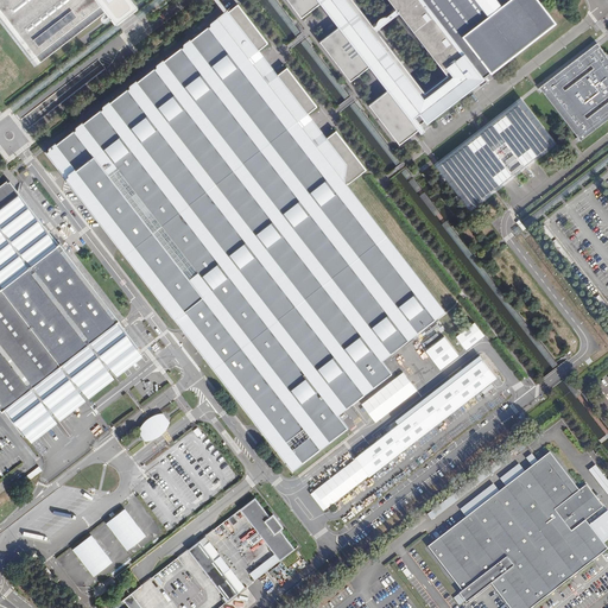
[(0,0),(0,21),(35,68),(101,17),(111,30),(115,26),(116,27),(138,12),(128,0),(0,0)]
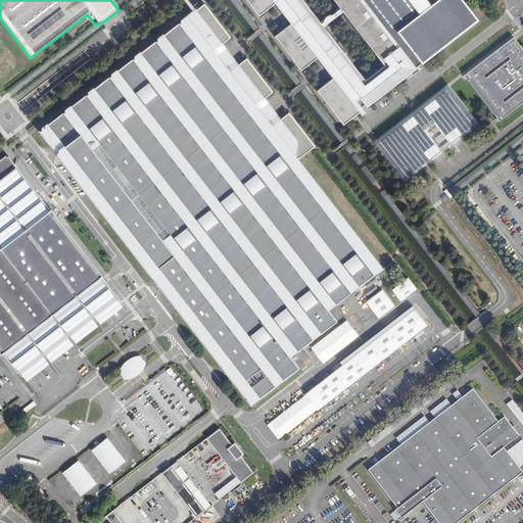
[(237,0),(231,0),(255,31),(259,28),(237,0)]
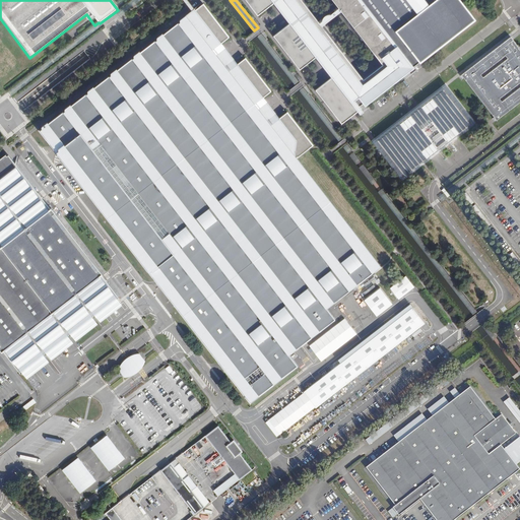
[(317,89),(342,123),(476,17),(462,0),(245,0),(259,17),(278,2),(291,19),(272,35),(300,69),(319,56),(333,76),(317,89)]
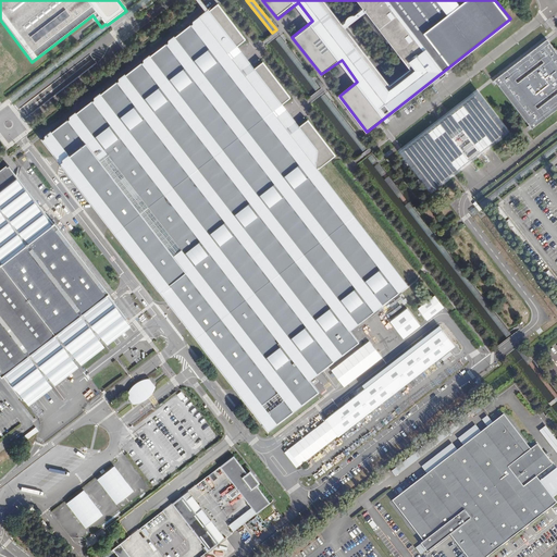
[(246,38),(219,3),(210,10),(209,8),(193,20),(193,23),(175,36),(174,34),(168,38),(169,41),(151,56),(149,53),(144,61),(126,74),(125,72),(119,77),(119,81),(101,94),(100,91),(95,96),(95,99),(77,112),(75,110),(69,115),(70,119),(52,132),(51,130),(45,134),(46,137),(44,138),(44,137),(41,138),(45,144),(46,143),(52,151),(53,150),(250,405),(249,406),(268,431),(320,390),(311,379),(359,342),(349,331),(407,285),(318,170),(335,156),(308,120),(298,127),(281,104),(289,97),(262,62),(254,70),(235,46),(246,38)]
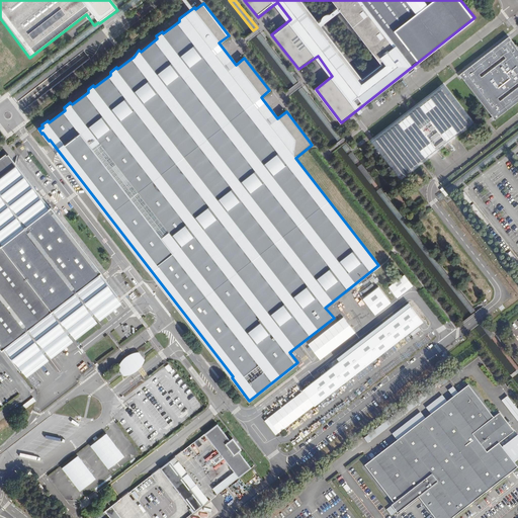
[(260,32),(256,35),(295,85),(298,82),(260,32)]
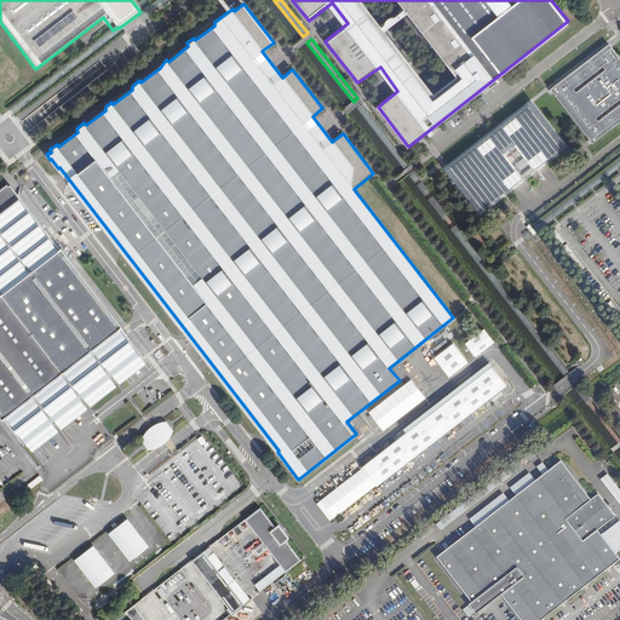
[(591,143),(619,122),(619,52),(613,42),(551,85),(591,143)]
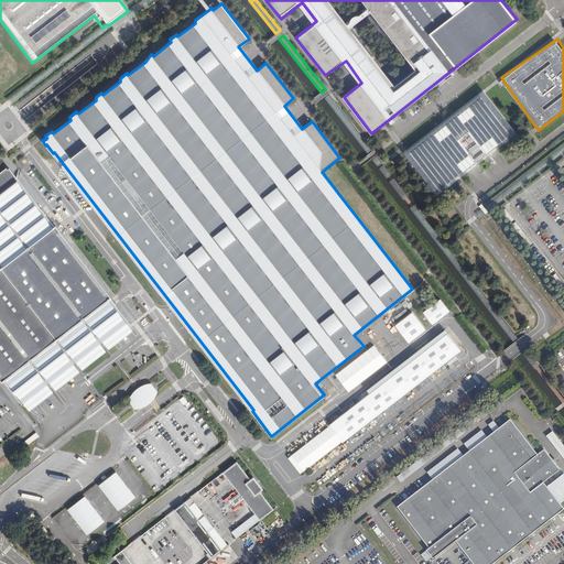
[(484,90),(401,155),(431,194),(514,130),(484,90)]
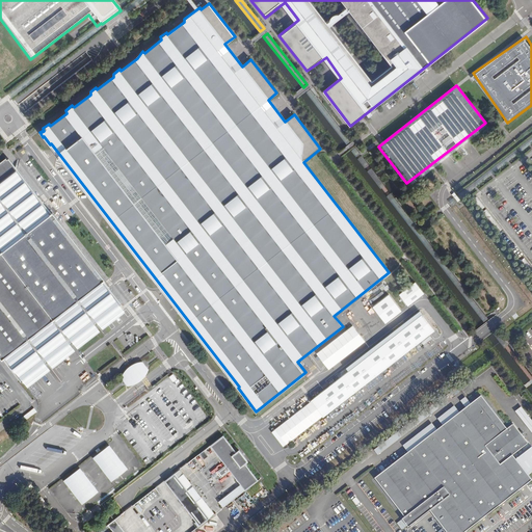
[(311,89),(307,91),(349,147),(352,143),(311,89)]
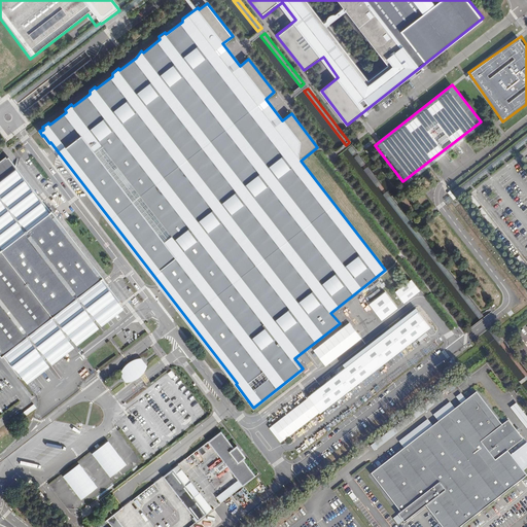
[(364,162),(358,153),(354,156),(361,165),(364,162)]
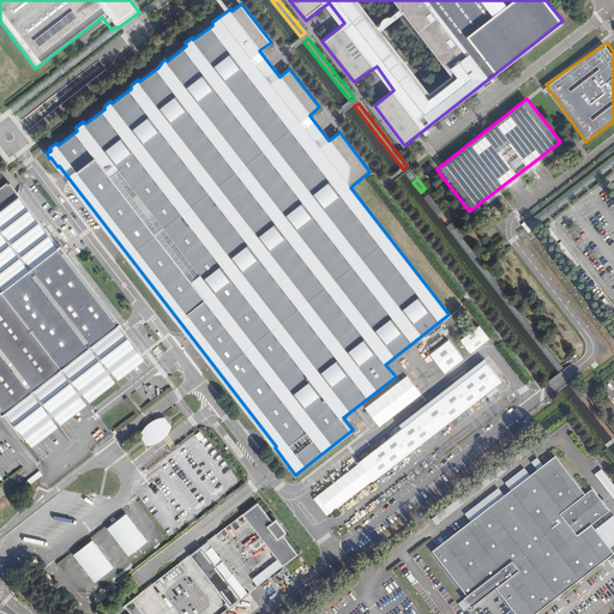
[(13,187),(10,187),(7,184),(5,182),(0,186),(0,411),(1,414),(2,413),(23,439),(25,438),(50,417),(54,415),(79,395),(83,392),(108,373),(112,371),(137,350),(139,349),(119,323),(120,321),(61,245),(59,246),(13,187)]
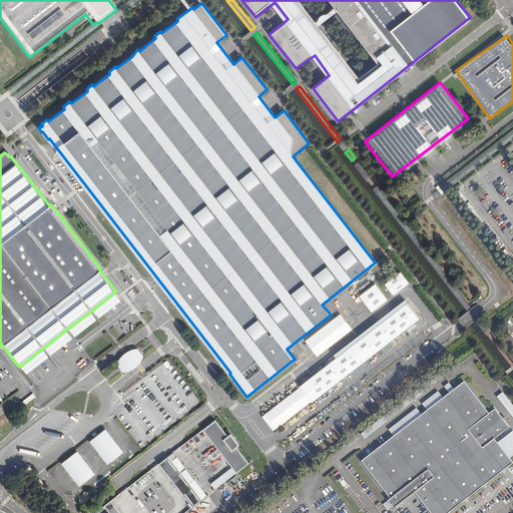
[(371,178),(358,161),(354,163),(367,180),(371,178)]
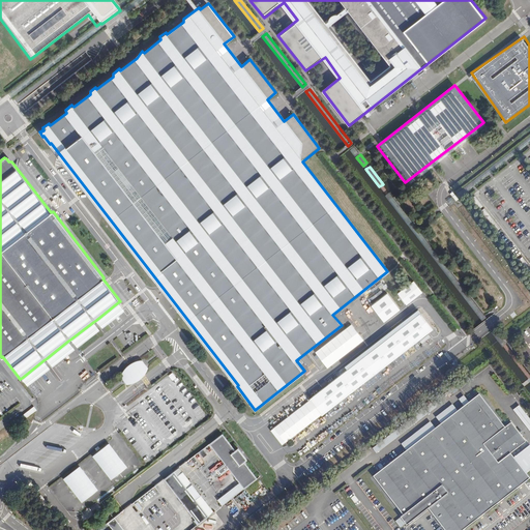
[(475,194),(470,197),(481,211),(486,207),(475,194)]
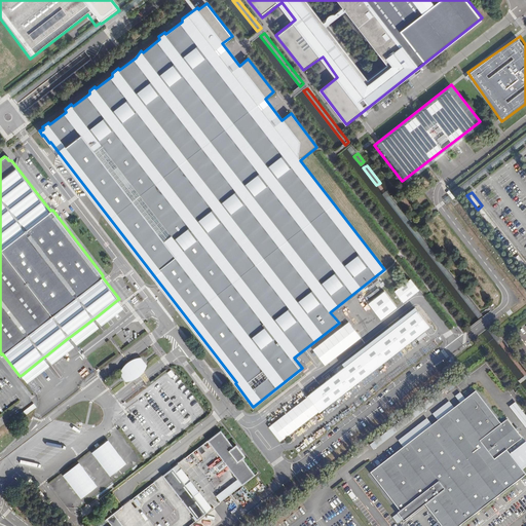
[(482,205),(478,210),(485,219),(489,216),(482,205)]
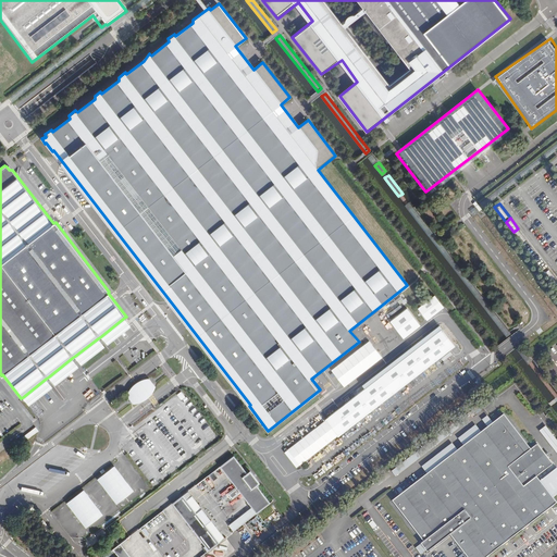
[(420,308),(430,321),(446,307),(436,295),(420,308)]
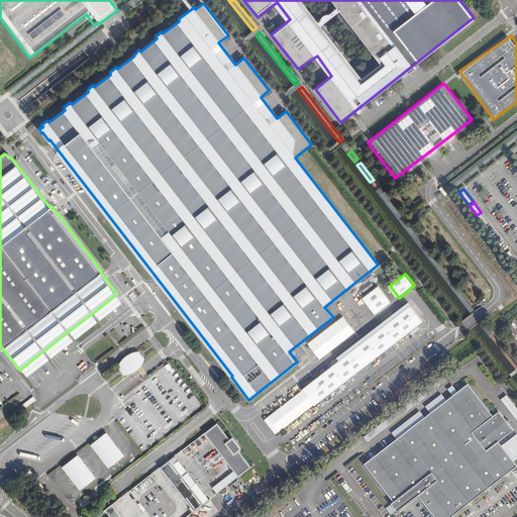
[(380,285),(364,297),(376,315),(393,302),(380,285)]
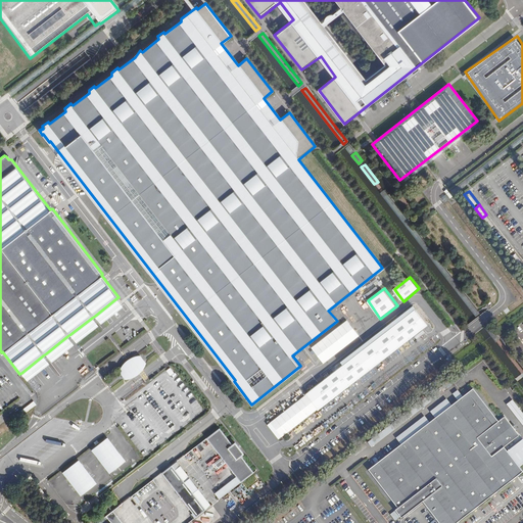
[(123,306),(116,298),(95,316),(101,323),(123,306)]
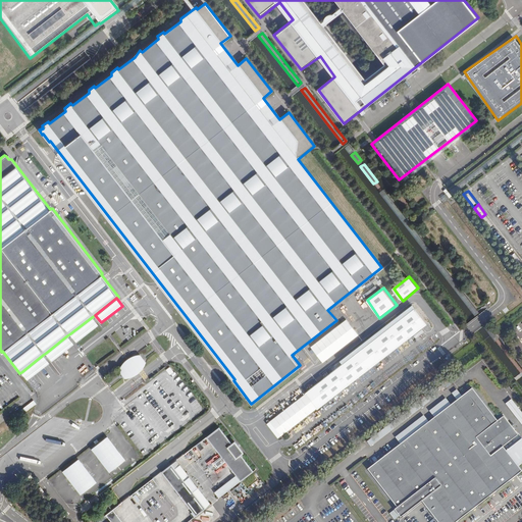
[(98,324),(92,317),(70,333),(75,341),(98,324)]
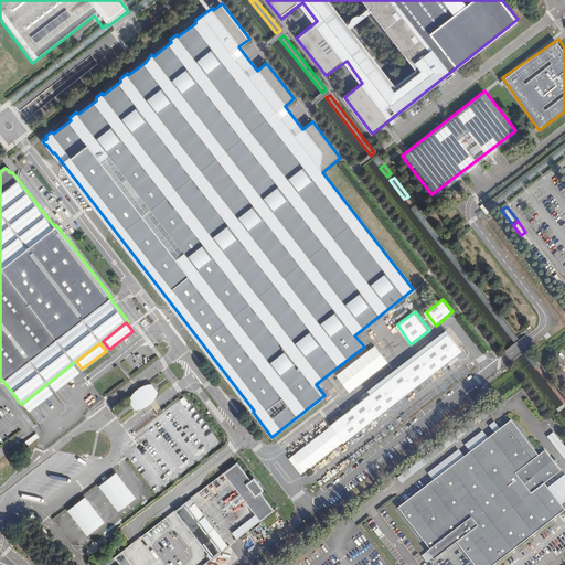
[(529,352),(524,355),(537,373),(542,370),(529,352)]
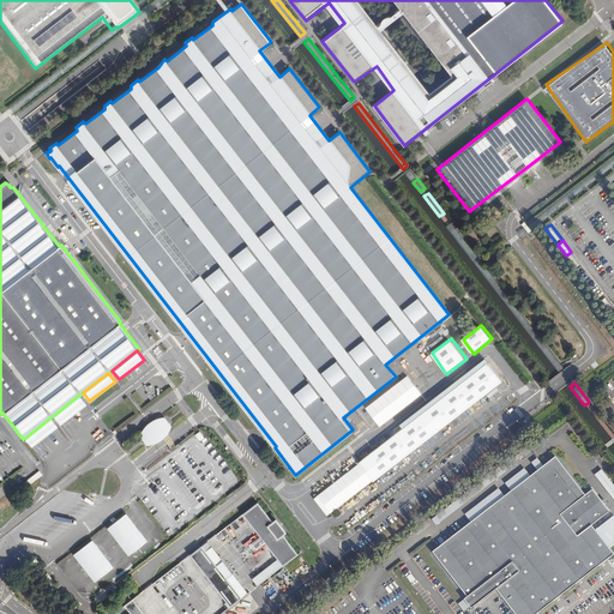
[(85,403),(79,395),(54,415),(60,422),(85,403)]
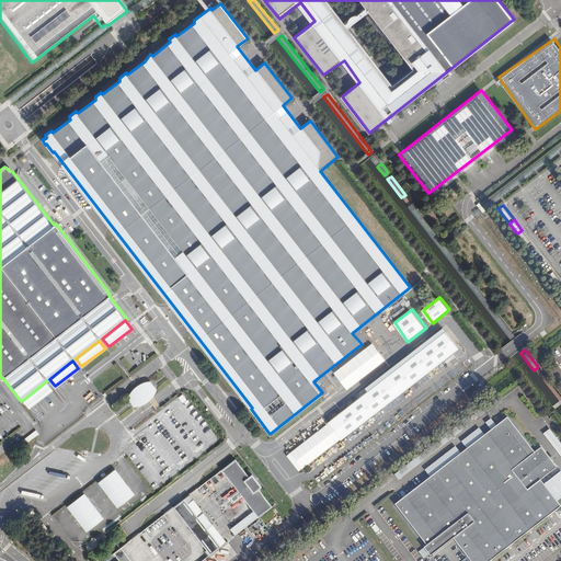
[(52,389),(46,381),(23,400),(29,407),(52,389)]
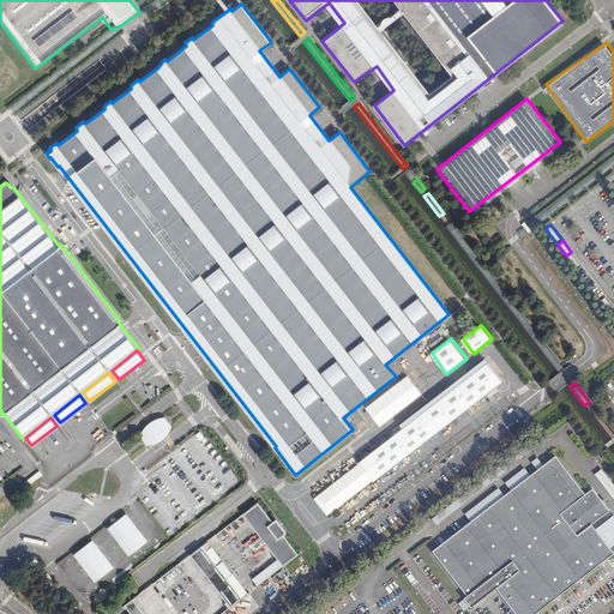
[(167,426),(163,421),(161,422),(156,423),(151,427),(146,431),(143,435),(143,437),(146,441),(149,441),(154,440),(158,437),(161,434),(164,431),(167,426)]
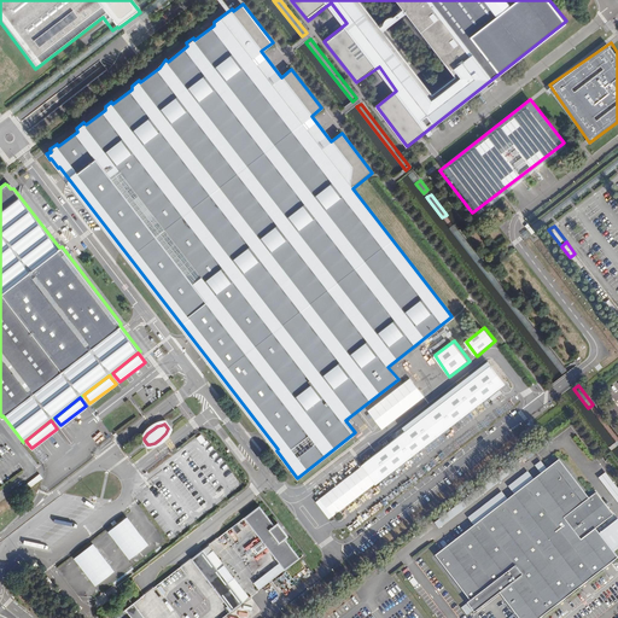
[(466,606),(472,613),(499,594),(516,617),(543,617),(617,560),(596,532),(613,519),(595,496),(589,501),(559,462),(435,558),(468,602),(466,606)]
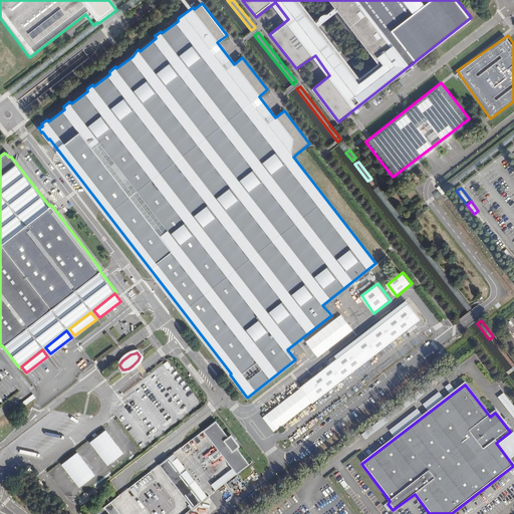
[(227,437),(215,422),(203,432),(236,474),(249,464),(236,448),(239,446),(231,435),(227,437)]
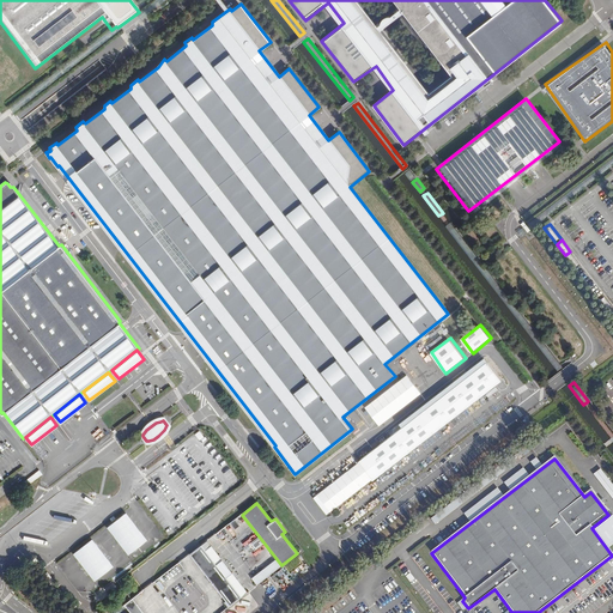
[(146,540),(126,514),(107,528),(128,554),(146,540)]
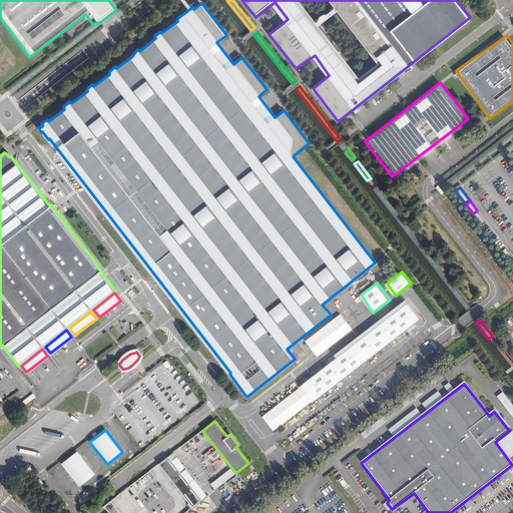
[(180,472),(168,456),(159,463),(192,506),(201,499),(189,484),(195,480),(186,468),(180,472)]
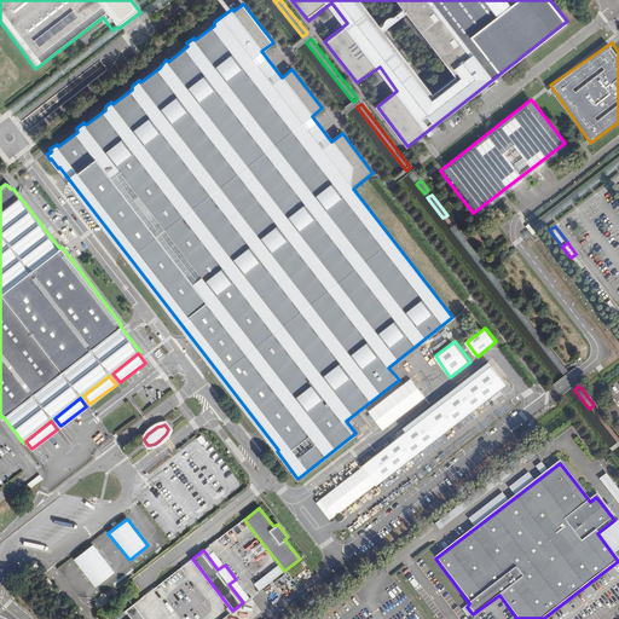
[(144,618),(133,605),(114,618),(144,618)]
